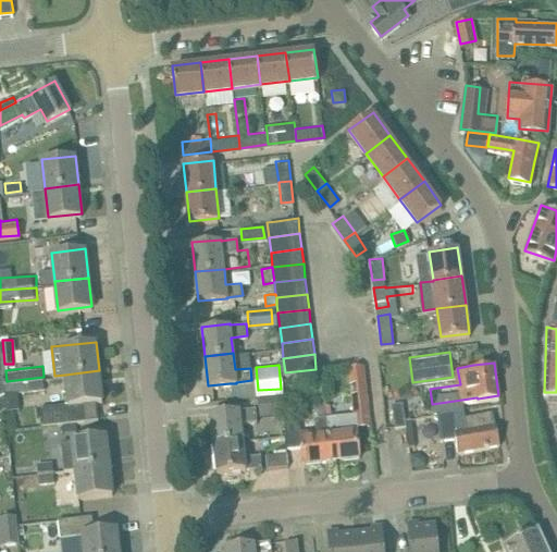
[(99,370),(65,375),(67,402),(40,405),(41,424),(85,419),(84,411),(83,402),(102,400),(99,370)]
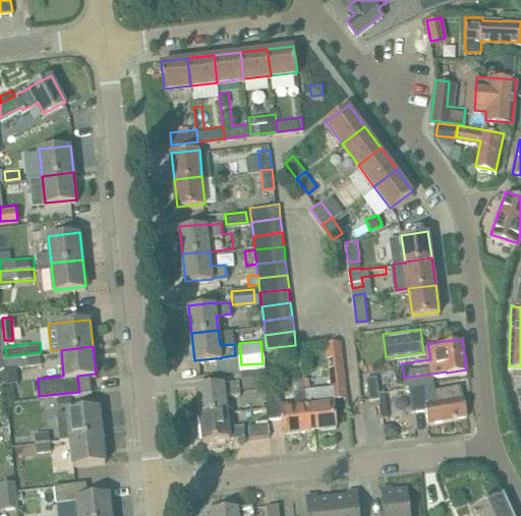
[(6,356),(7,365),(42,361),(41,352),(6,356)]
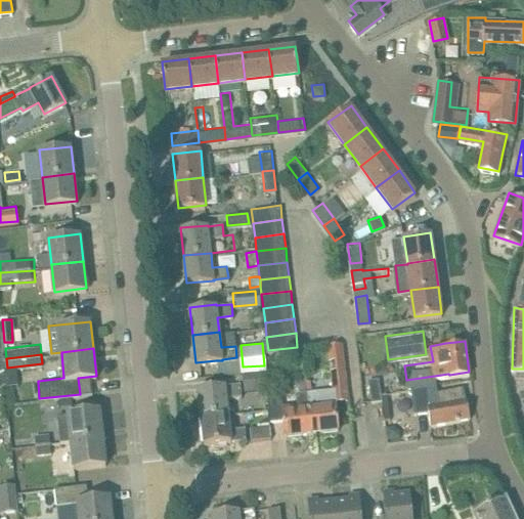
[(266,387),(264,365),(243,366),(245,389),(266,387)]
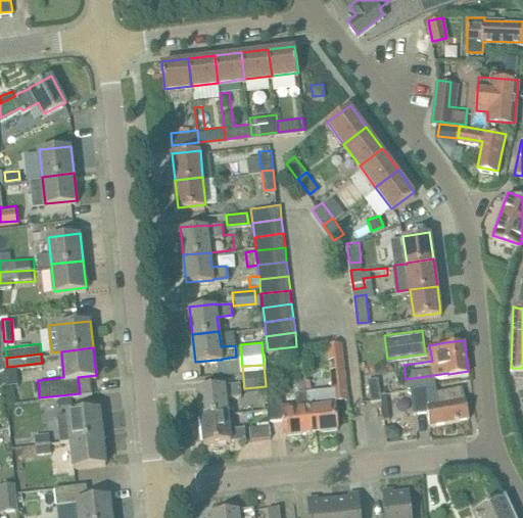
[(371,398),(381,397),(380,392),(378,375),(368,376),(371,398)]
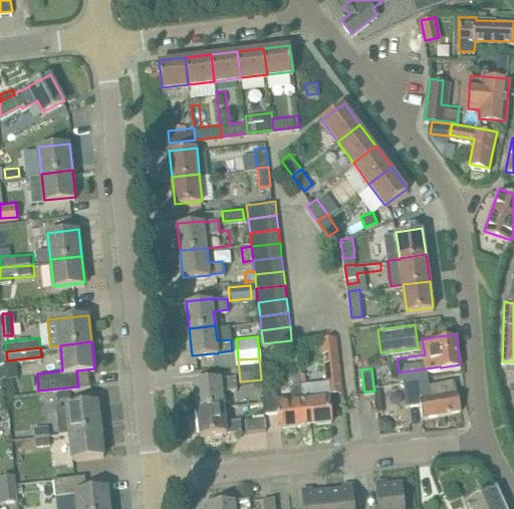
[(339,369),(325,370),(327,391),(341,390),(339,369)]
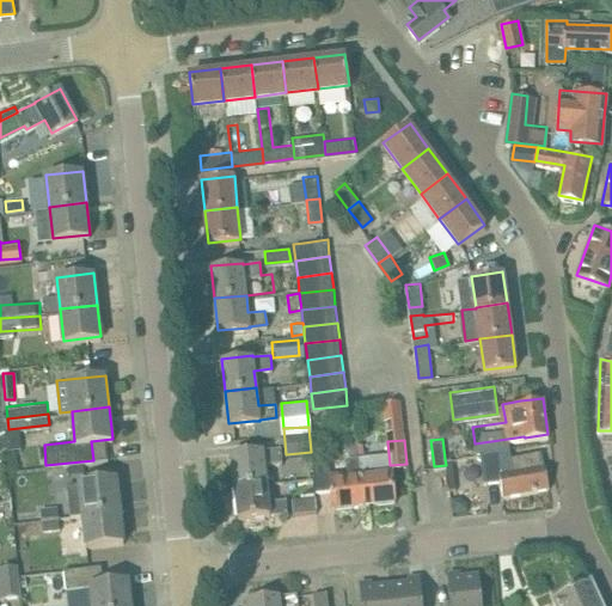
[(518,454),(512,455),(509,446),(477,453),(483,483),(500,479),(502,495),(549,485),(542,450),(518,454)]
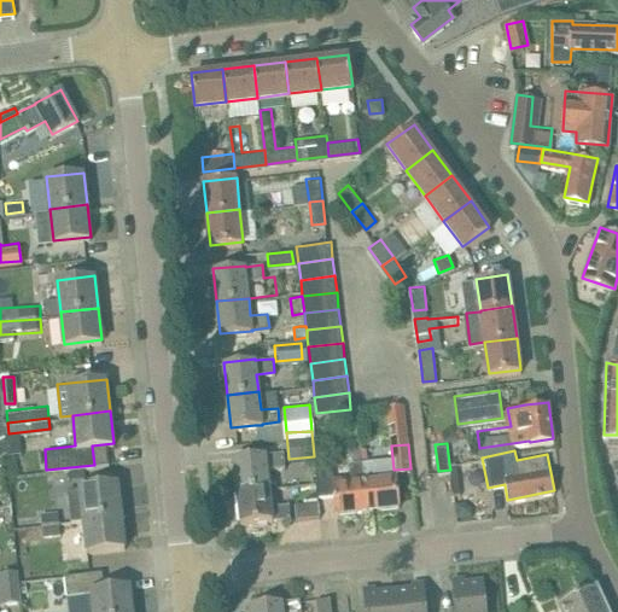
[(237,489),(269,485),(267,467),(285,466),(283,452),(266,454),(266,453),(234,456),(237,489)]
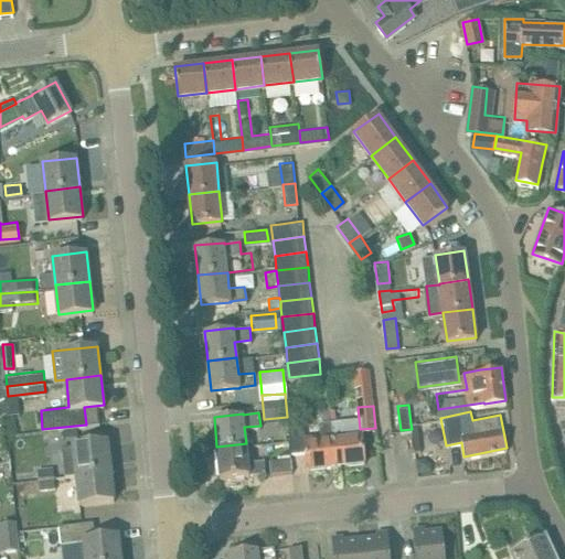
[(98,415),(85,416),(86,425),(99,422),(98,415)]
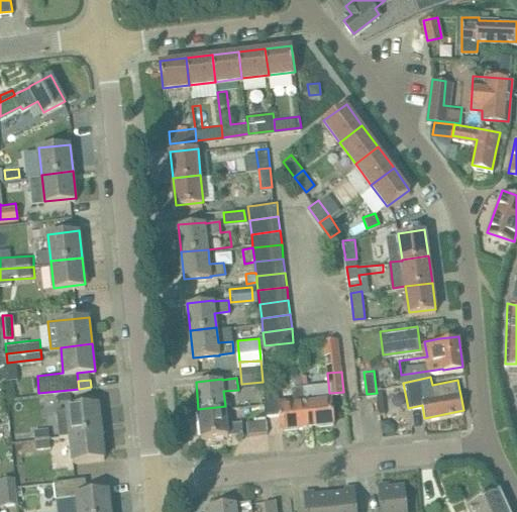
[(303,385),(307,425),(333,422),(331,398),(316,399),(314,383),(303,385)]
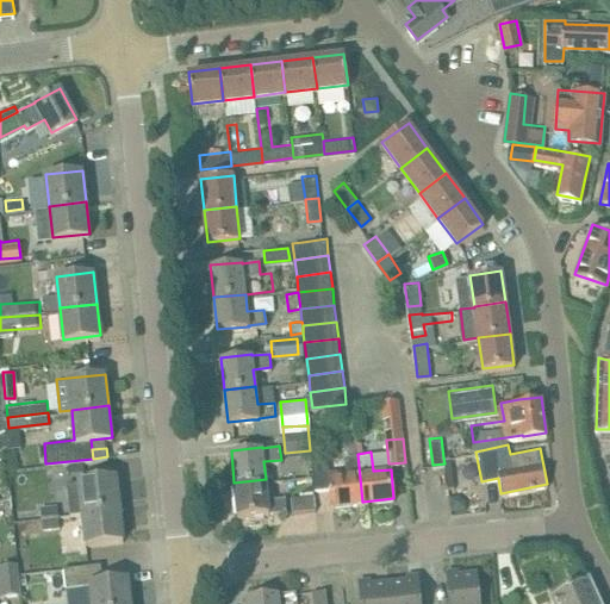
[(362,502),(358,454),(344,455),(346,468),(329,469),(328,454),(311,456),(315,487),(330,486),(331,504),(362,502)]
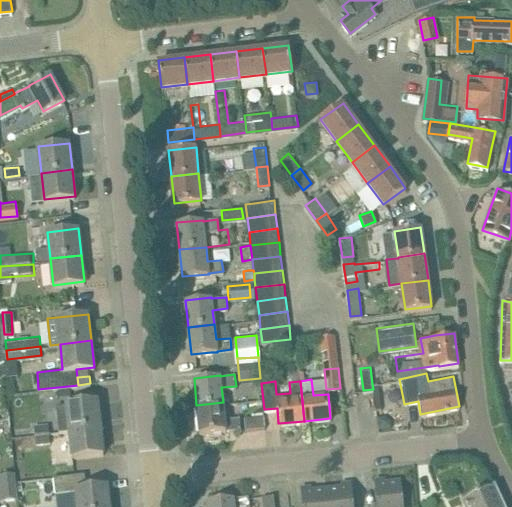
[(69,429),(100,425),(97,399),(66,403),(69,429)]
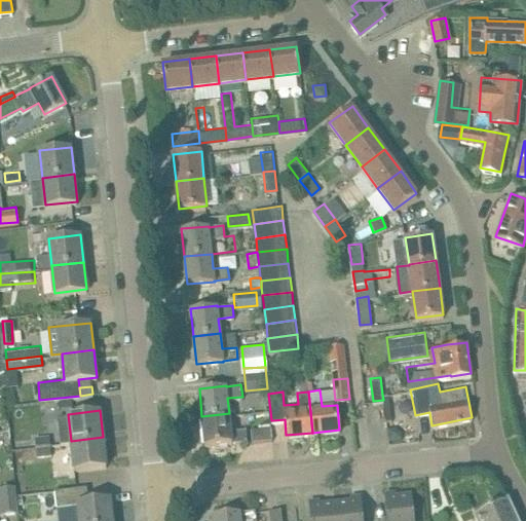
[(229,413),(201,416),(204,444),(232,441),(248,439),(247,428),(231,429),(229,413)]
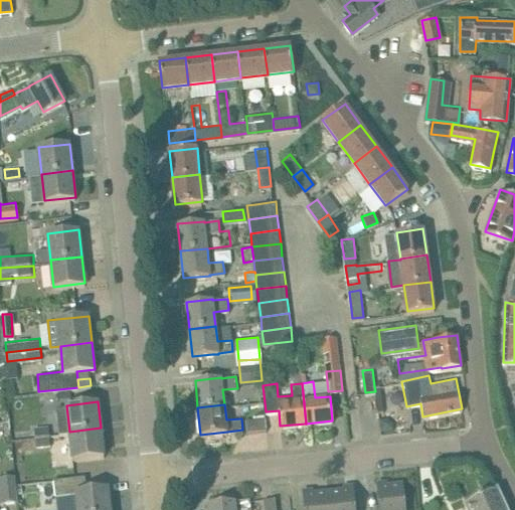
[(244,418),(246,431),(267,429),(266,416),(244,418)]
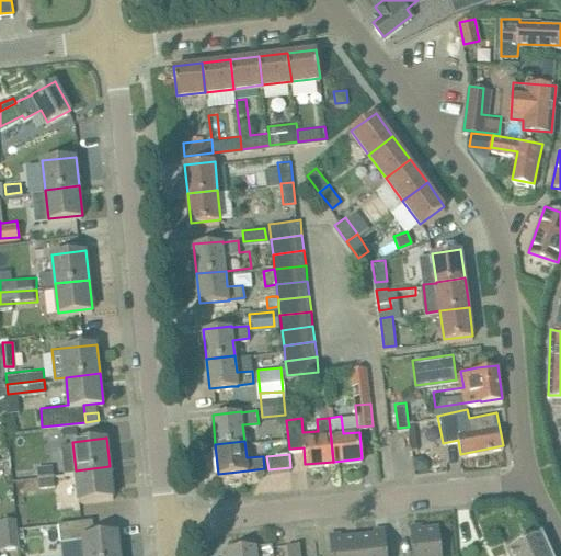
[(421,454),(413,455),(415,468),(428,467),(427,460),(421,454)]
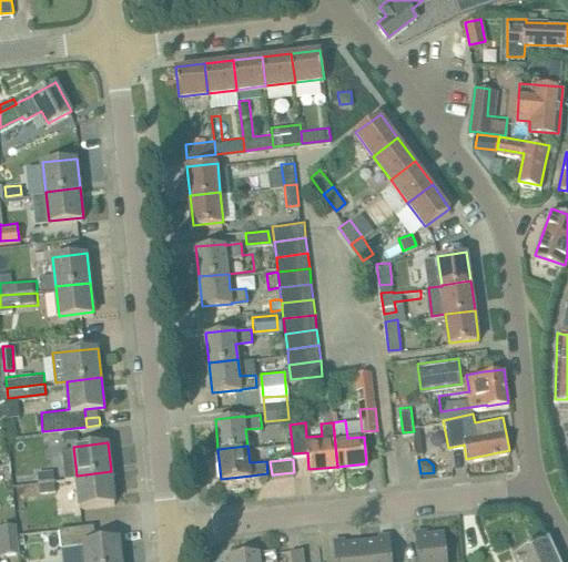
[(41,479),(56,478),(56,469),(40,469),(41,479)]
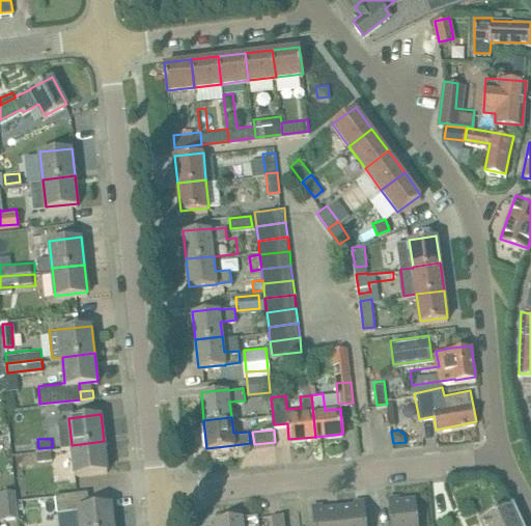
[(107,469),(104,441),(72,445),(74,473),(107,469)]
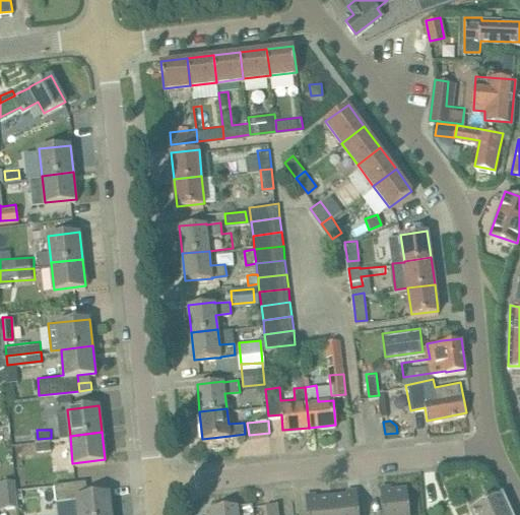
[(51,438),(38,439),(38,448),(52,447),(51,438)]
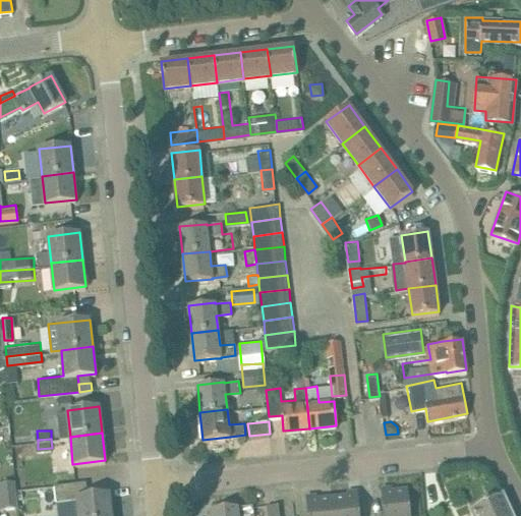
[(78,515),(111,515),(109,493),(88,496),(87,480),(54,483),(56,500),(77,498),(78,515)]
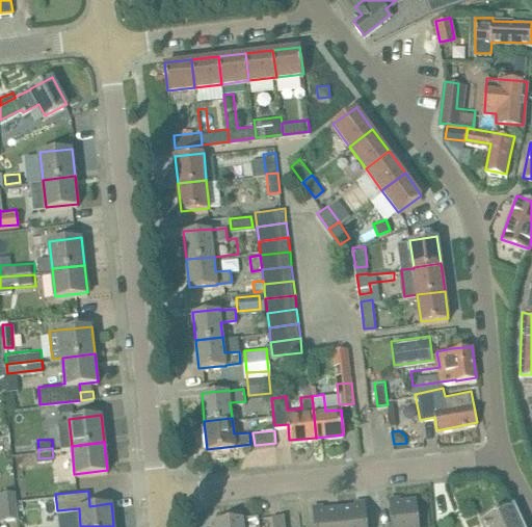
[(4,493),(0,494),(0,518),(18,518),(15,492),(4,493)]
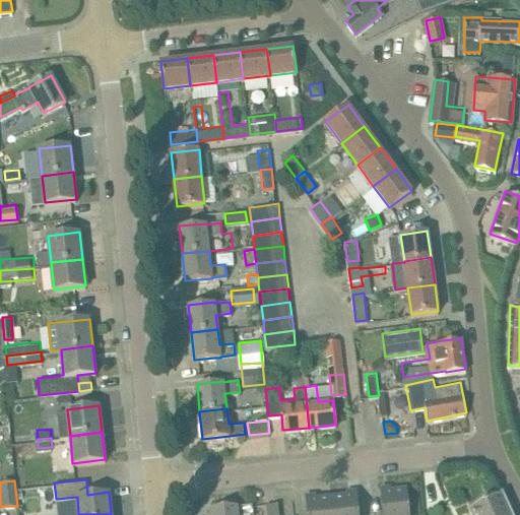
[(383,514),(409,514),(406,487),(381,490),(383,514)]
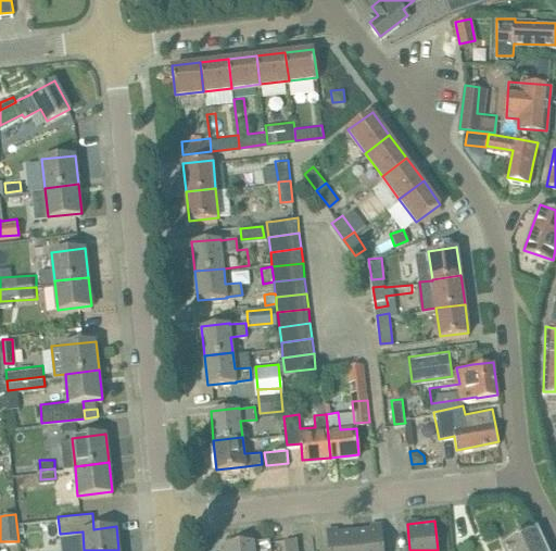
[(354,529),(356,550),(383,550),(381,526),(354,529)]
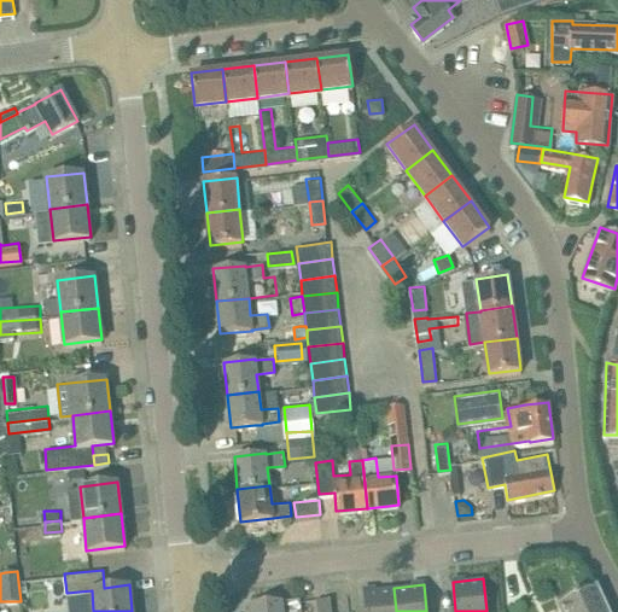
[(561,611),(608,611),(596,584),(558,602),(561,611)]
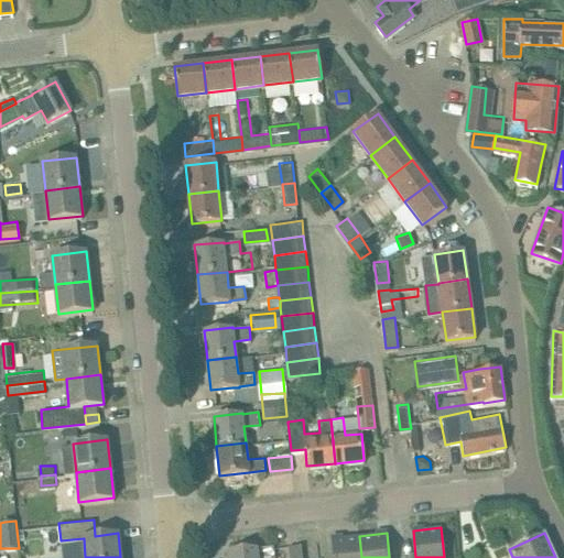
[(361,557),(359,536),(332,539),(333,557),(361,557)]
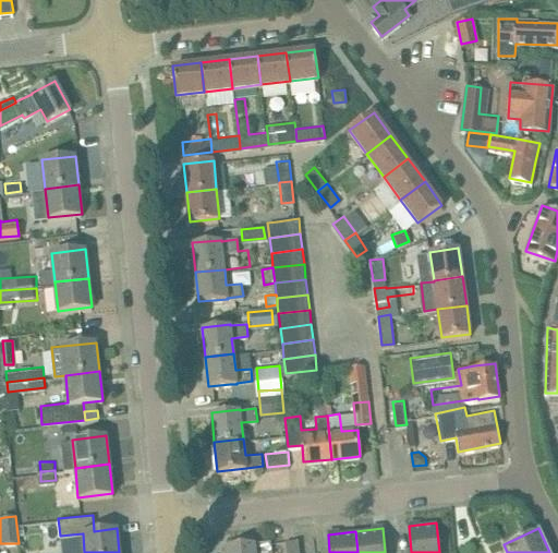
[(299,552),(298,538),(286,539),(287,552),(299,552)]
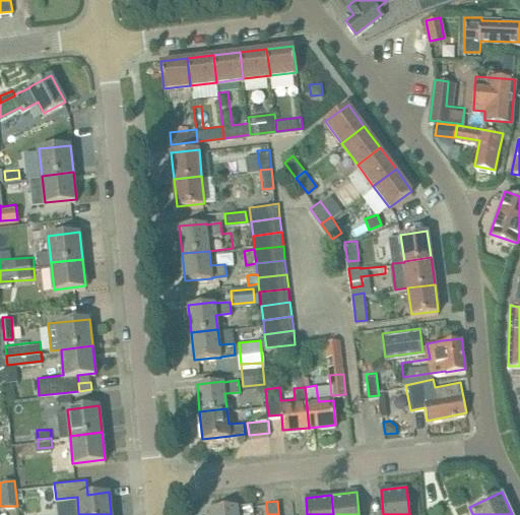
[(210,514),(253,514),(252,504),(237,506),(237,505),(210,508),(210,514)]
